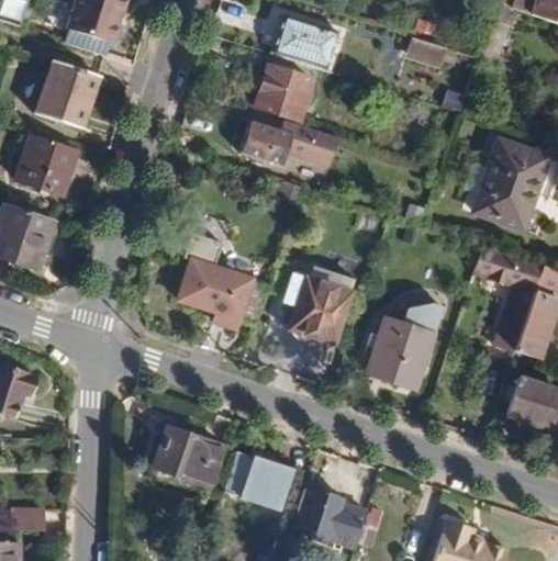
[(0,0),(0,22),(18,27),(28,0),(0,0)]
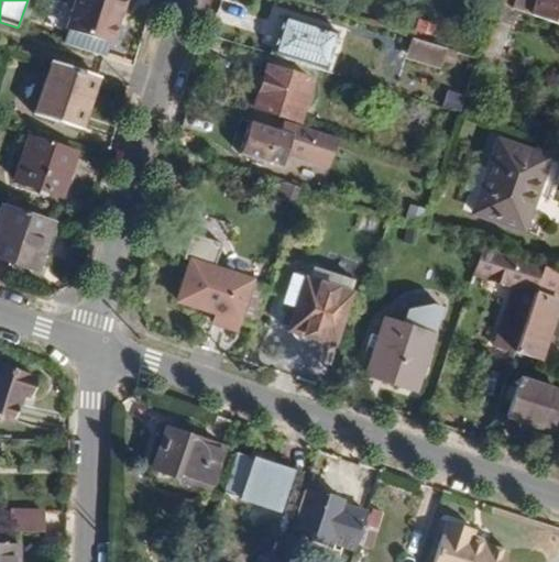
[(112,44),(127,0),(76,0),(67,30),(112,44)]
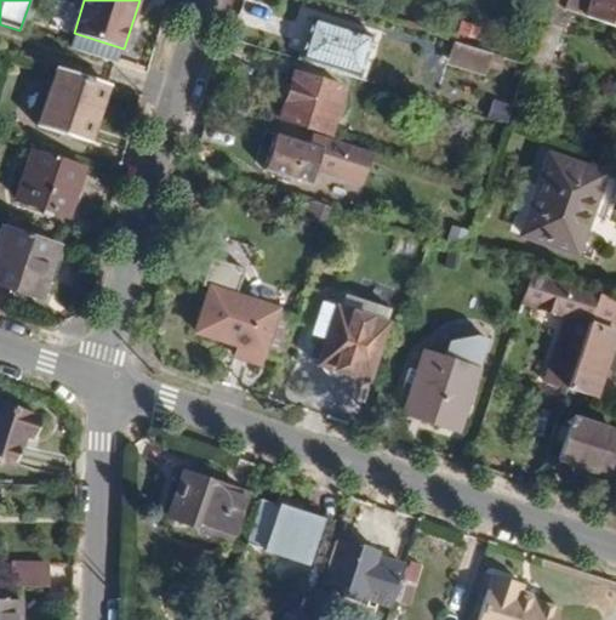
[(615,0),(552,0),(552,4),(555,6),(572,12),(615,27),(615,0)]
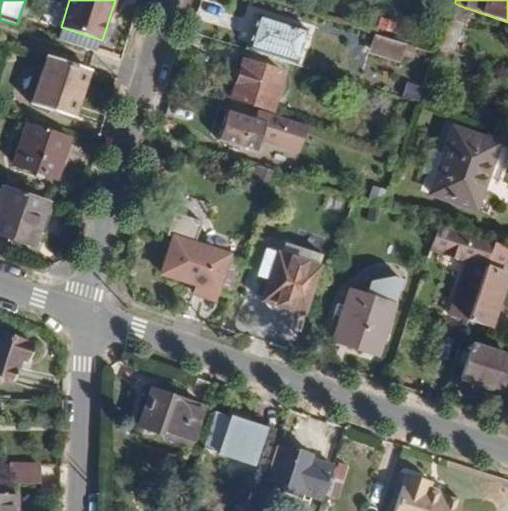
[(298,60),(307,31),(262,17),(253,46),(298,60)]
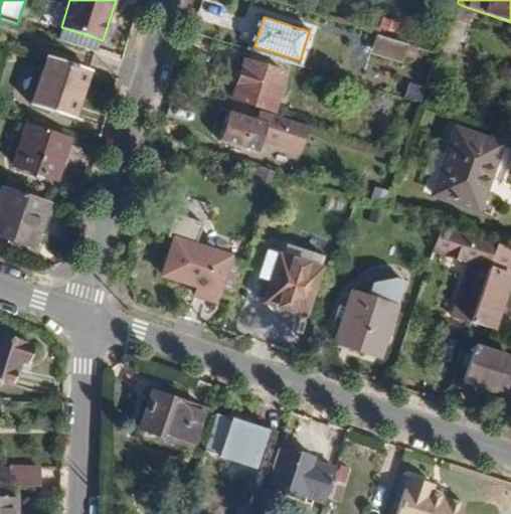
[(421,47),(379,34),(376,45),(406,55),(418,59),(421,47)]
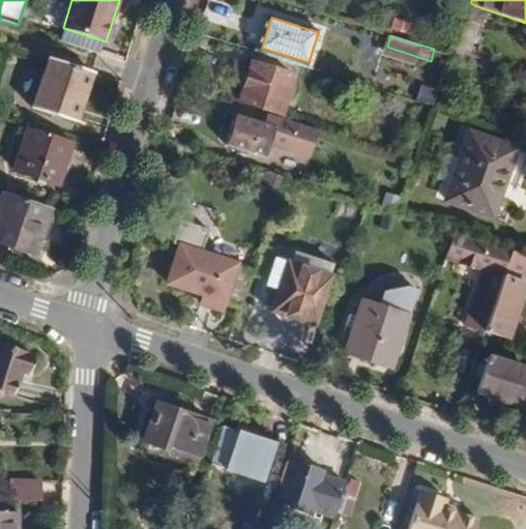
[(418,57),(387,47),(384,55),(415,65),(418,57)]
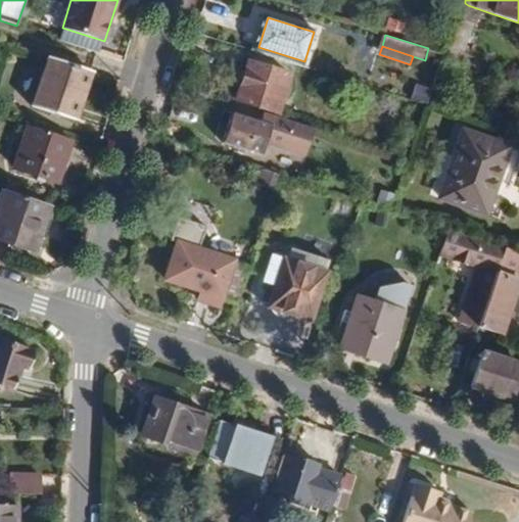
[(78,121),(93,73),(49,58),(34,106),(78,121)]
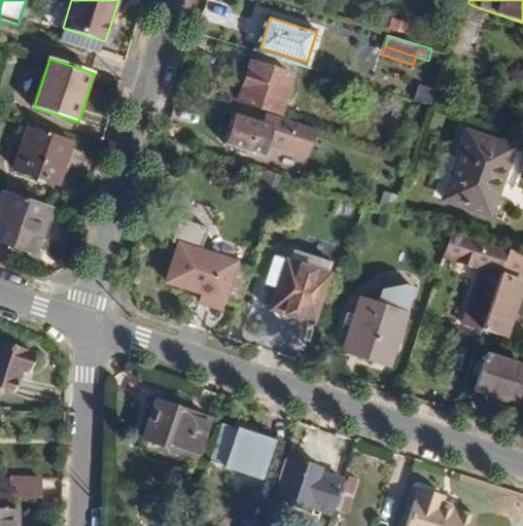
[(283,111),(294,74),(253,62),(242,99),(283,111)]
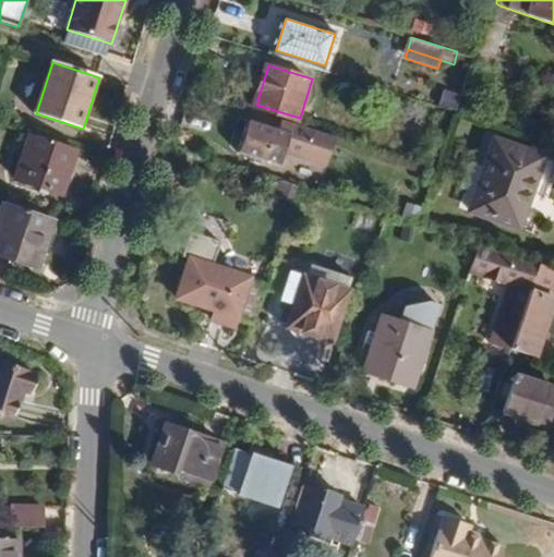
[(473,117),(481,92),(468,87),(459,111),(473,117)]
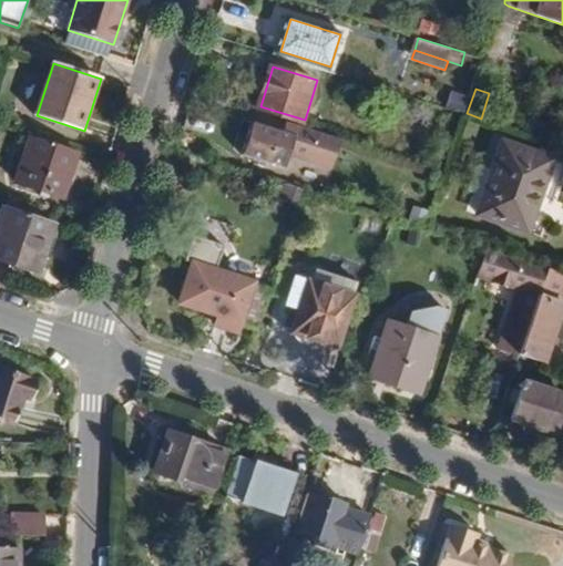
[(286,168),(302,123),(272,113),(267,125),(255,121),(244,154),(286,168)]
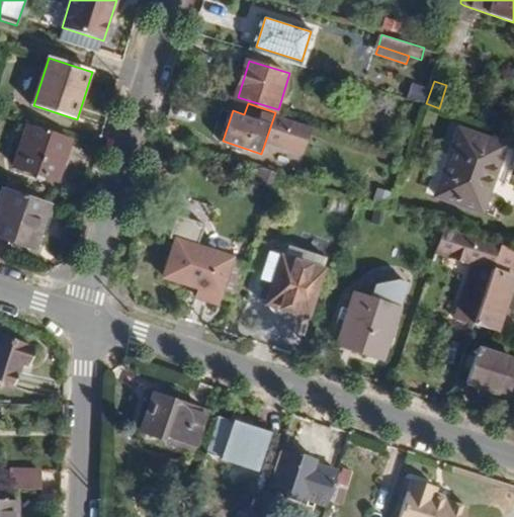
[(57,181),(71,139),(27,124),(15,167),(57,181)]
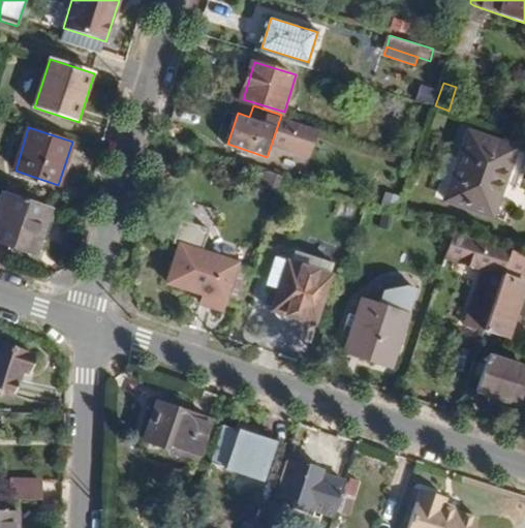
[(492,215),(515,149),(471,133),(448,200),(492,215)]
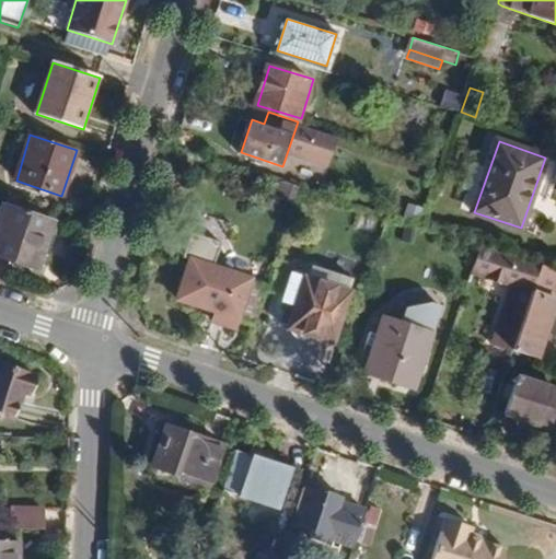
[(0,256),(37,269),(54,221),(3,204),(0,213),(0,256)]
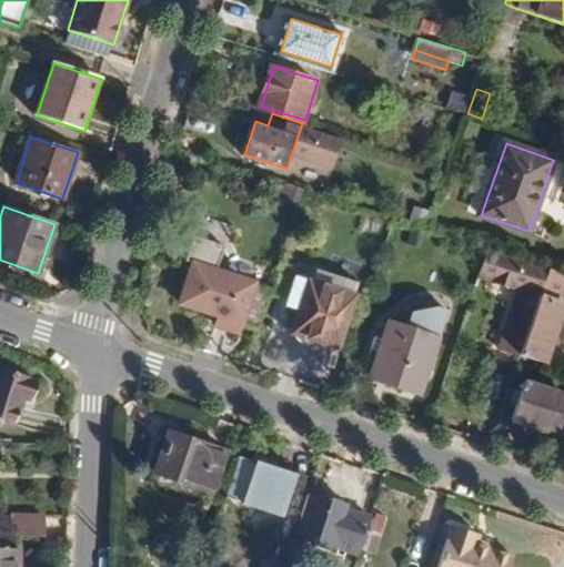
[(195,264),(218,272),(227,246),(195,236),(188,262),(195,264)]
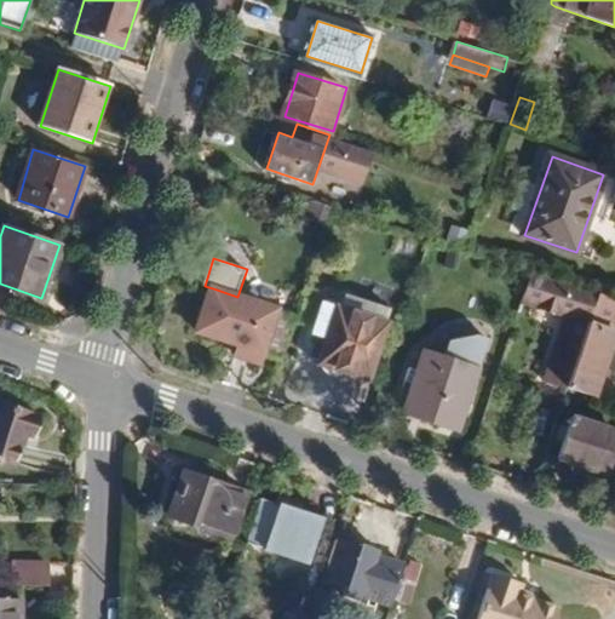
[(572,388),(601,293),(535,271),(526,301),(569,315),(547,380),(572,388)]
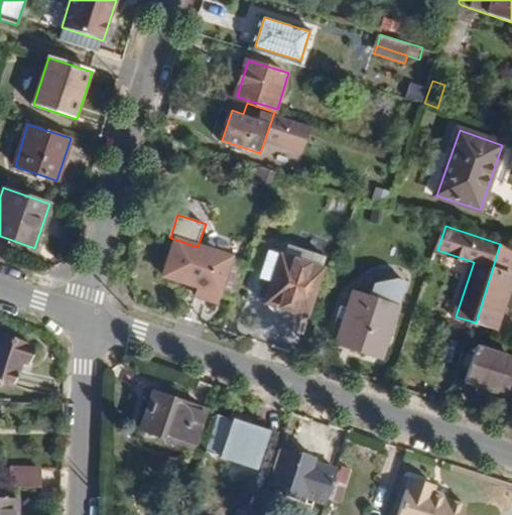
[(236,300),(248,262),(198,247),(177,240),(166,275),(202,286),(200,295),(221,302),(223,295),(236,300)]
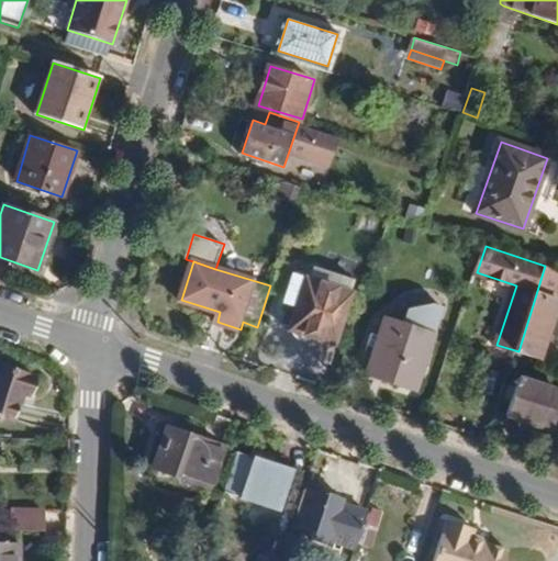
[(557,317),(555,316),(557,310),(557,269),(545,266),(519,351),(540,359),(549,335),(556,337),(557,336),(557,317)]
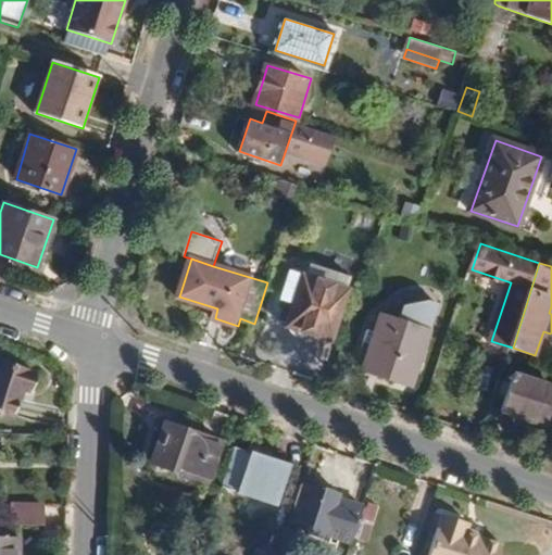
[(333,339),(349,290),(293,273),(285,300),(298,304),(289,326),(333,339)]
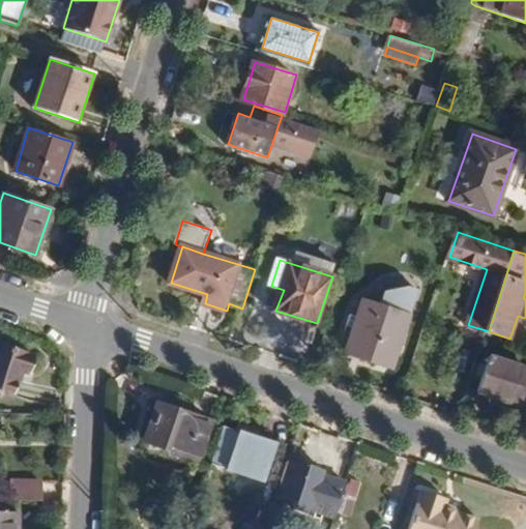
[(395,368),(420,290),(409,287),(385,291),(381,305),(363,300),(346,350),(395,368)]
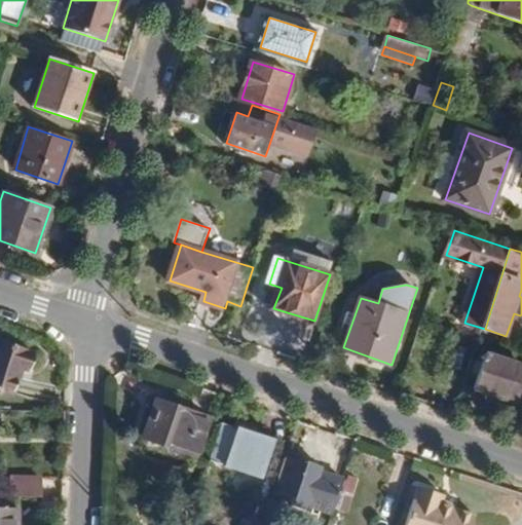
[(31,369),(37,351),(0,339),(0,389),(12,394),(22,366),(31,369)]
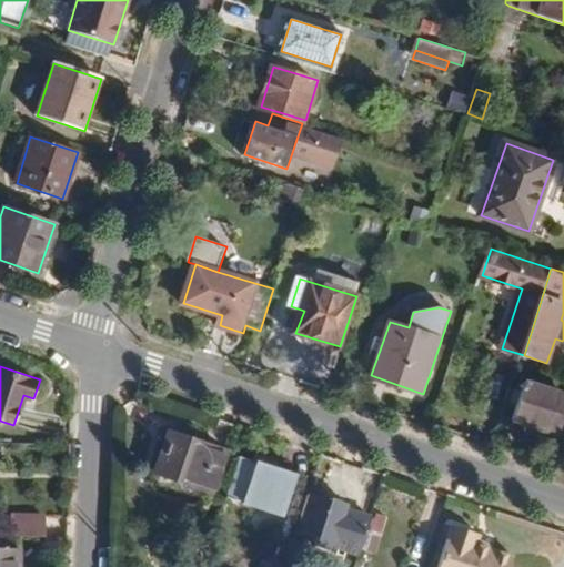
[(562,437),(563,433),(563,394),(527,382),(514,421),(562,437)]
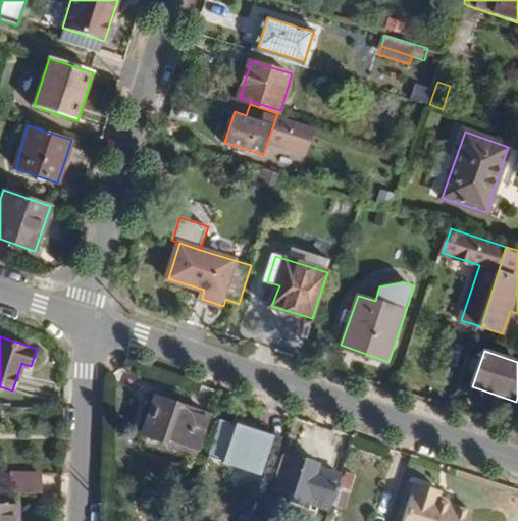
[(195,452),(207,415),(156,397),(144,433),(195,452)]
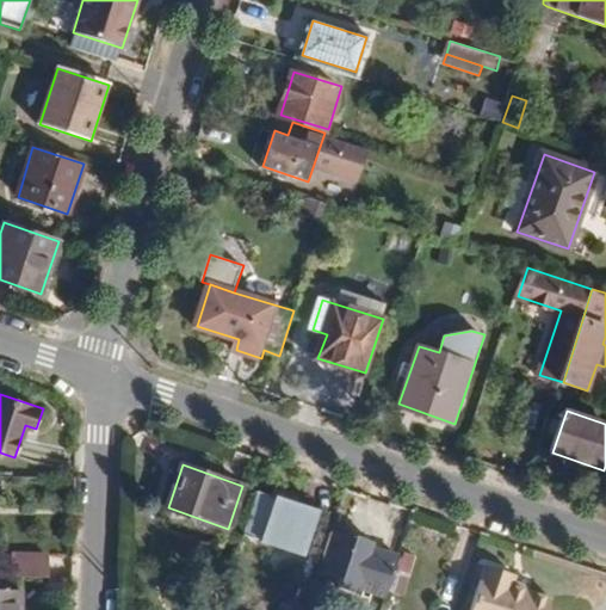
[(304,555),(321,509),(276,493),(274,495),(259,491),(245,534),(304,555)]
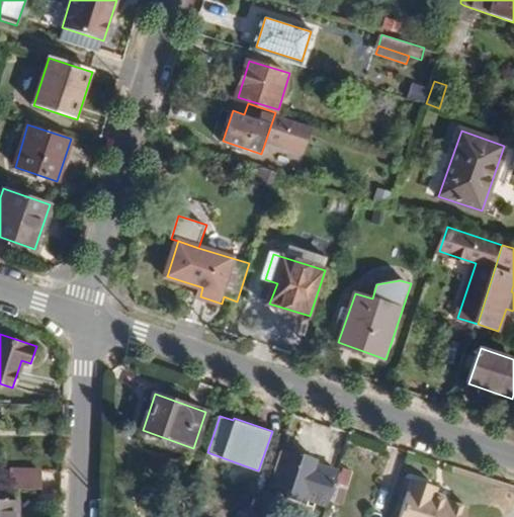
[(328,506),(339,471),(316,463),(317,458),(304,453),(303,457),(282,449),(271,484),(290,490),(288,498),(302,502),(304,498),(328,506)]
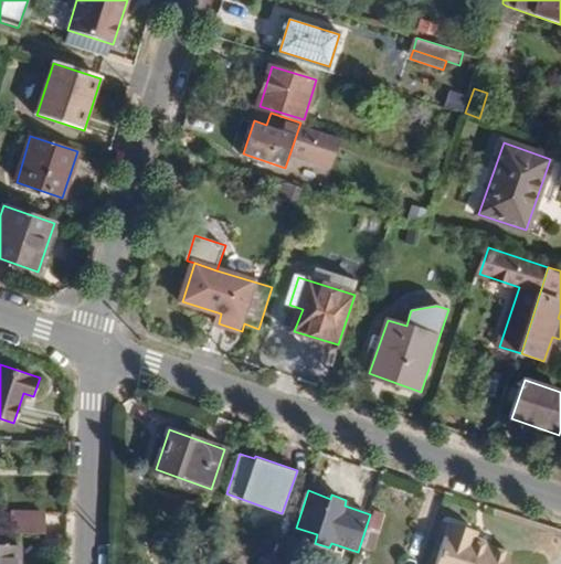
[(42,532),(42,514),(9,514),(9,531),(42,532)]
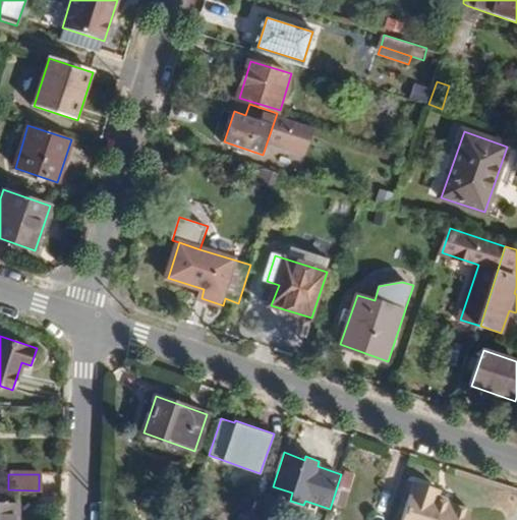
[(467,519),(471,511),(438,499),(440,489),(416,482),(403,519),(467,519)]
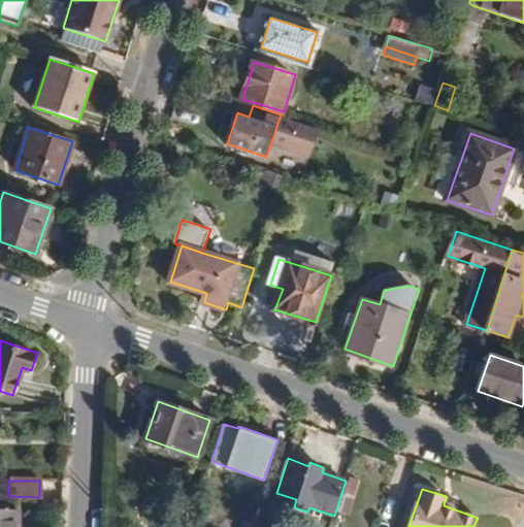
[(18,526),(19,507),(0,506),(0,526),(18,526)]
